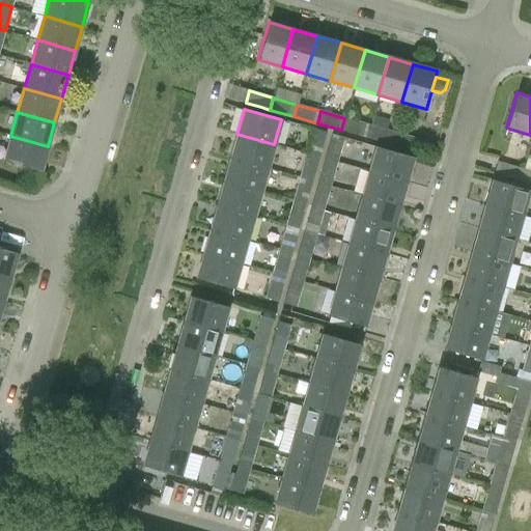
[(344,118),(341,130),(365,137),(369,124),(344,118)]
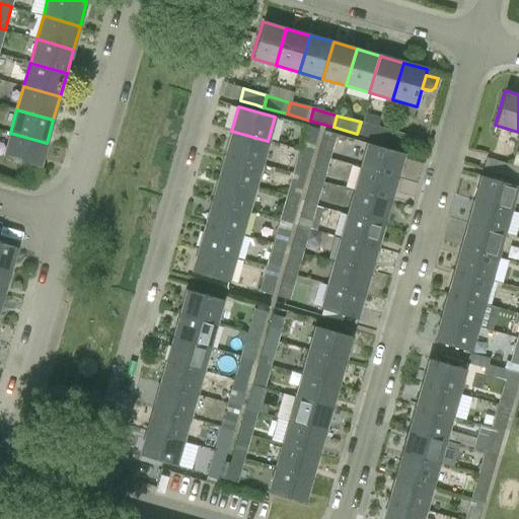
[(361,122),(357,134),(380,140),(384,129),(361,122)]
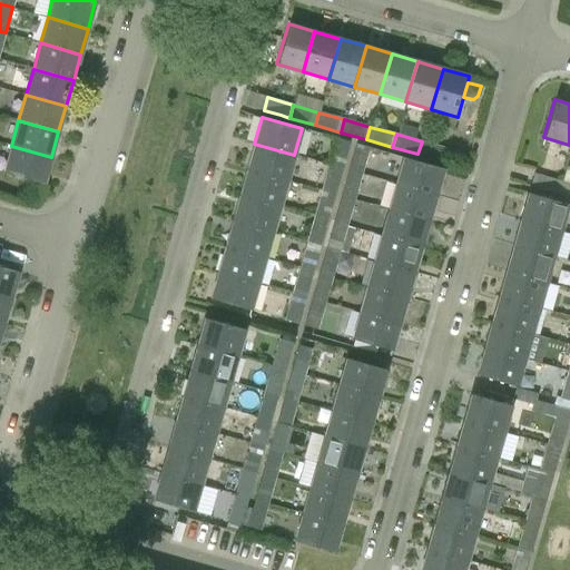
[(350,143),(335,138),(328,164),(342,168),(350,143)]
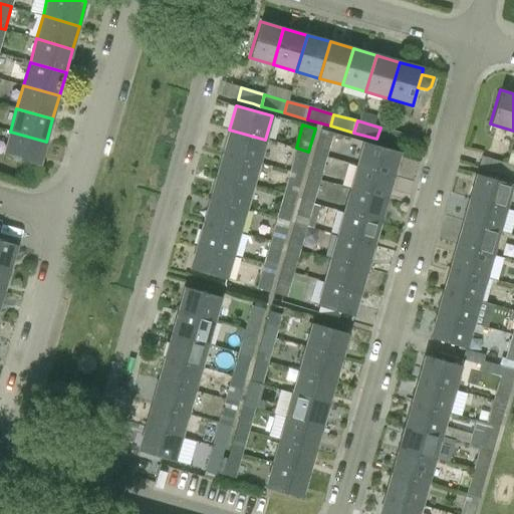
[(404,135),(389,130),(380,127),(376,139),(401,146),(404,135)]
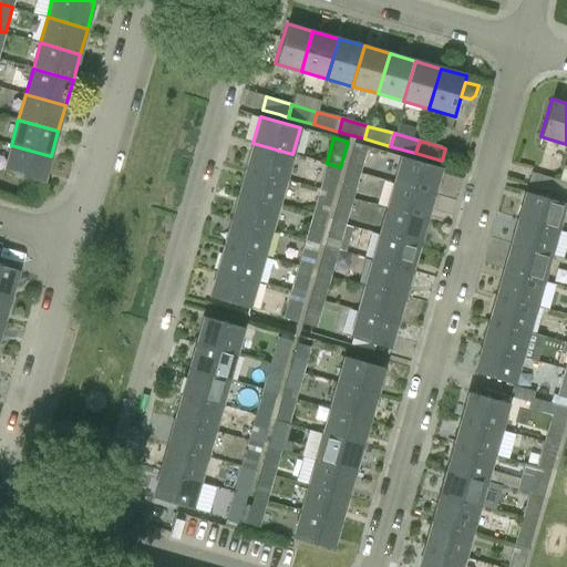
[(245,168),(286,179),(292,154),(253,143),(245,168)]
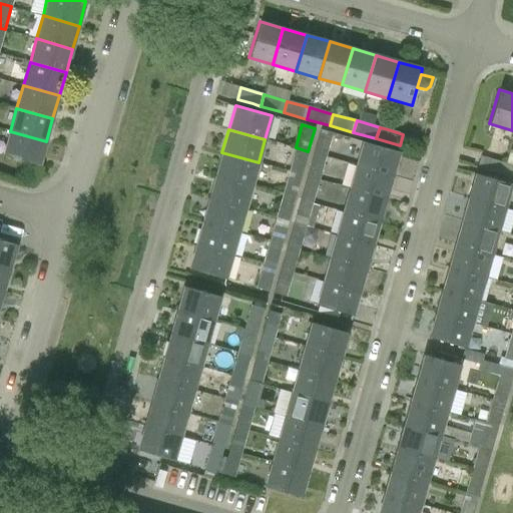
[(333,132),(321,129),(314,153),(326,156),(333,132)]
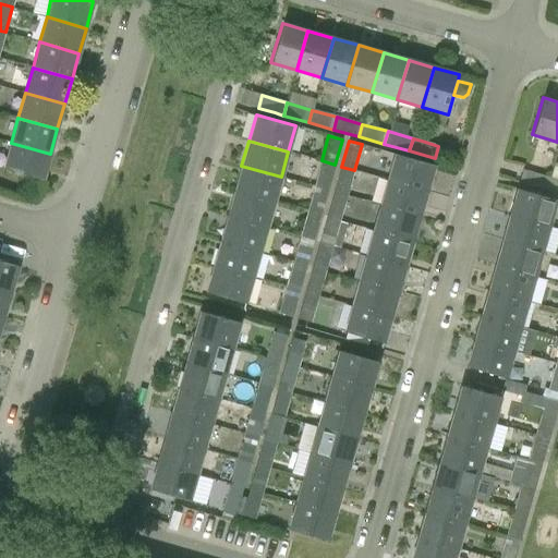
[(50,154),(11,143),(3,169),(43,180),(50,154)]
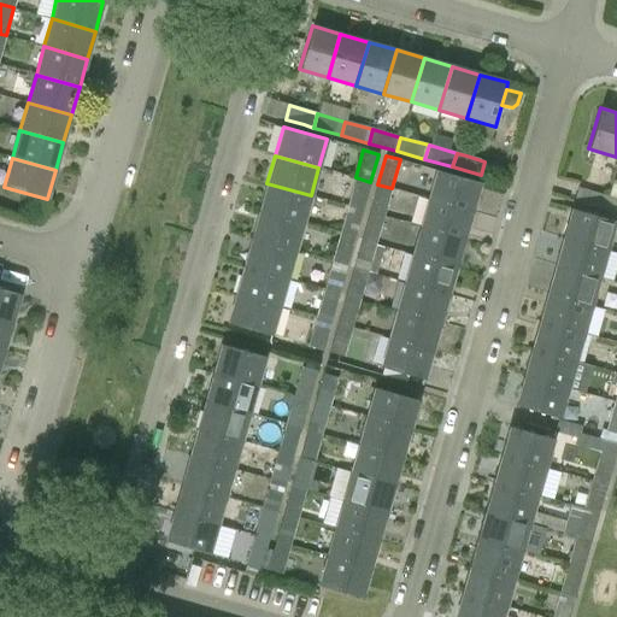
[(428,199),(471,211),(480,182),(436,170),(428,199)]
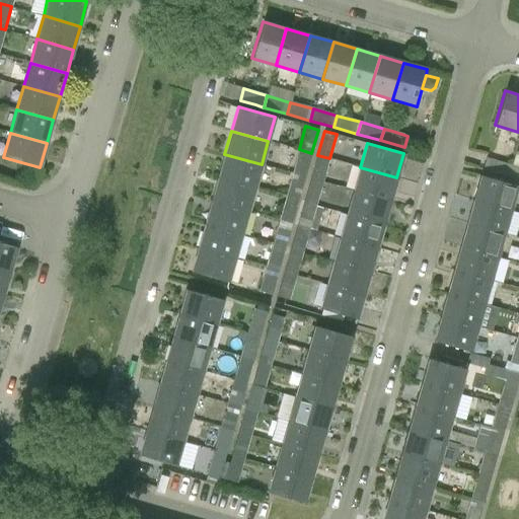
[(292,173),(305,176),(311,153),(299,149),(292,173)]
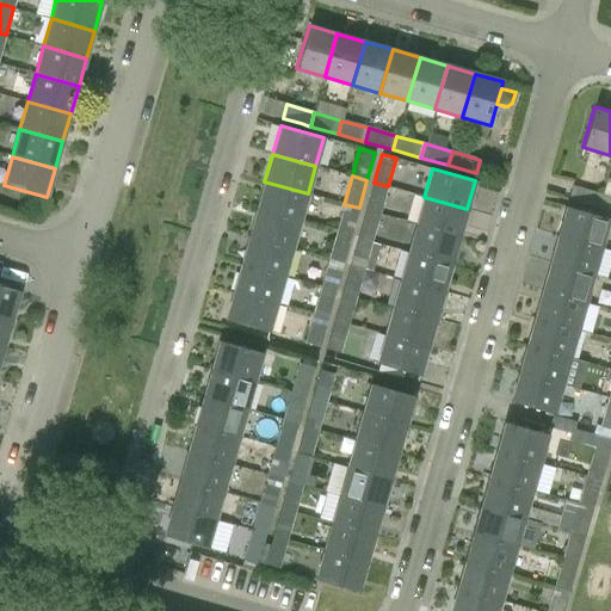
[(257,209),(300,221),(308,193),(264,181),(257,209)]
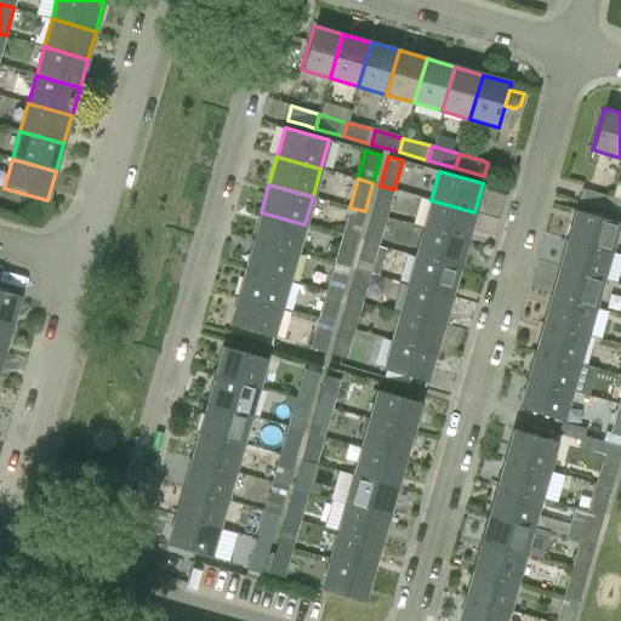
[(394,189),(380,186),(371,214),(386,217),(394,189)]
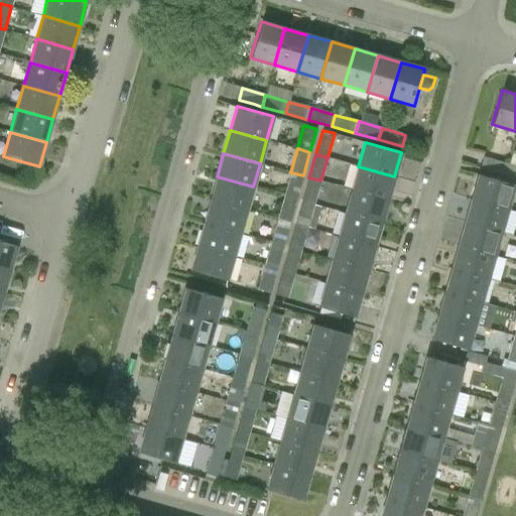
[(483,156),(480,168),(504,175),(508,163),(483,156)]
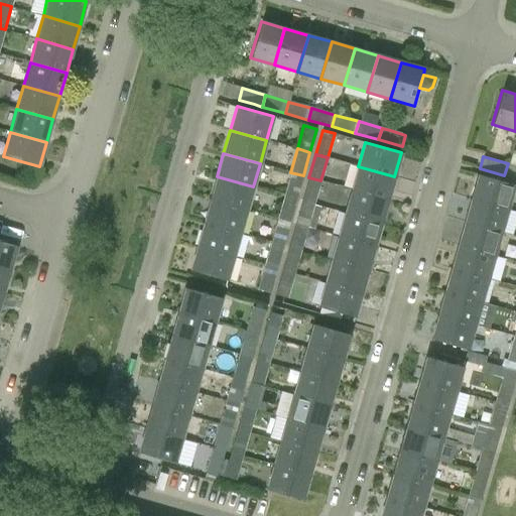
[(515,178),(515,165),(508,163),(504,175),(515,178)]
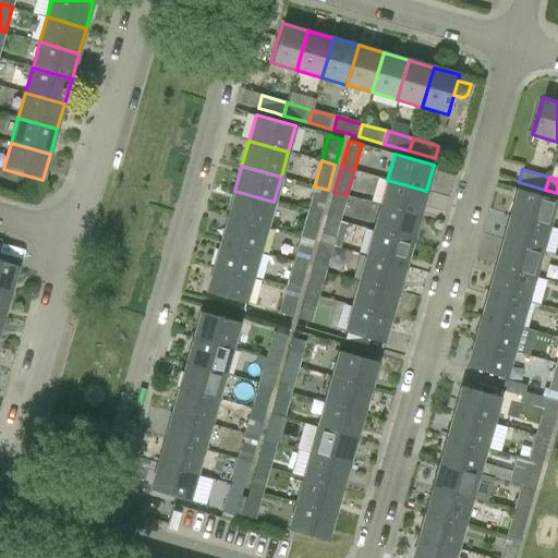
[(426,191),(387,180),(380,205),(420,216),(426,191)]
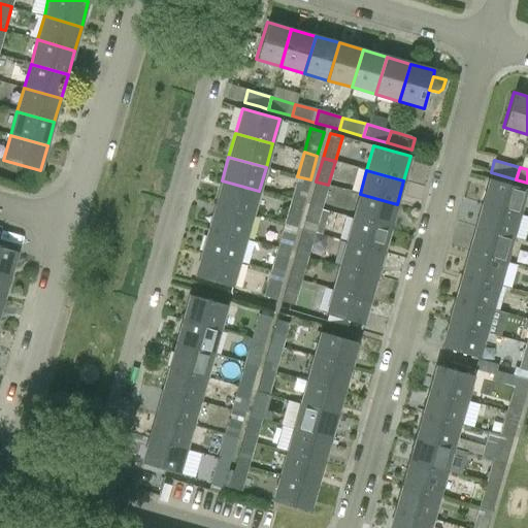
[(290,200),(303,203),(310,179),(297,176),(290,200)]
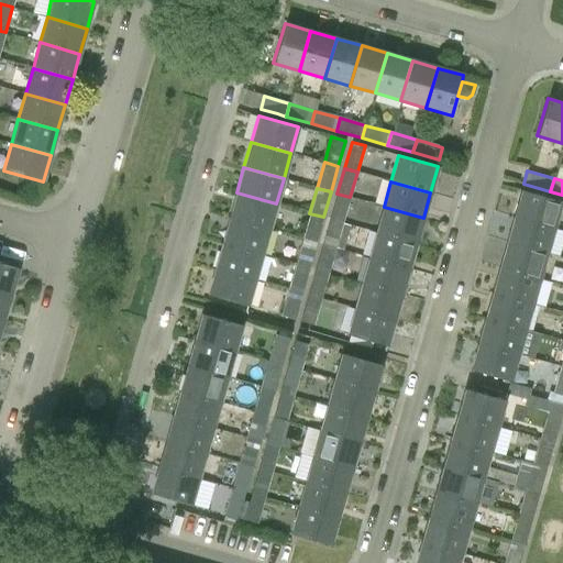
[(514,217),(554,228),(561,201),(521,190),(514,217)]
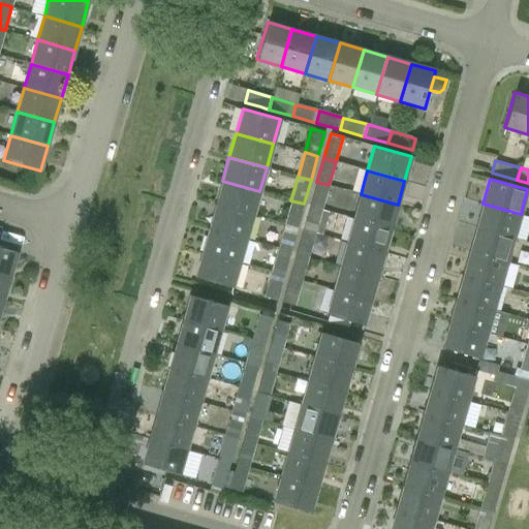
[(215,205),(253,215),(259,191),(222,181),(215,205)]
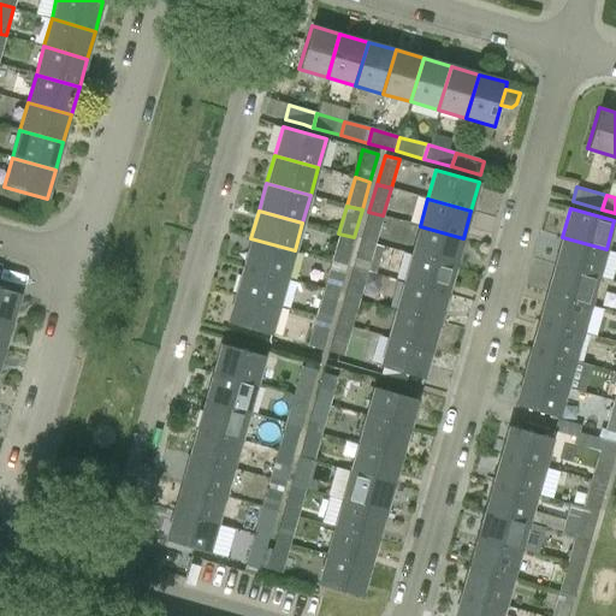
[(383,215),(368,212),(361,240),(375,243),(383,215)]
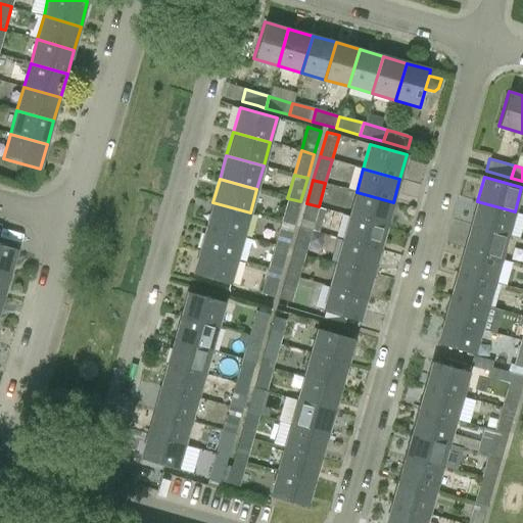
[(393,202),(357,192),(349,216),(386,226),(393,202)]
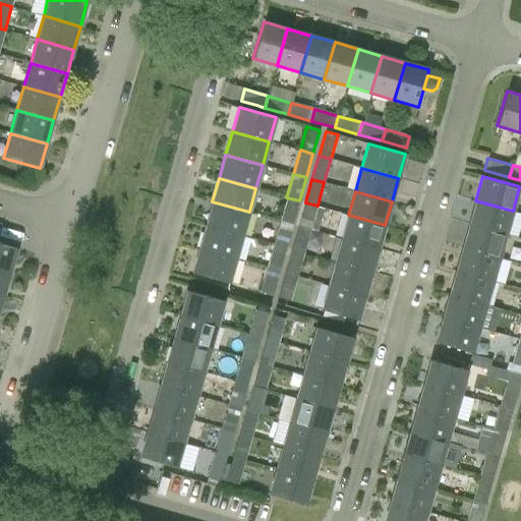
[(280,220),(293,224),(299,200),(286,197),(280,220)]
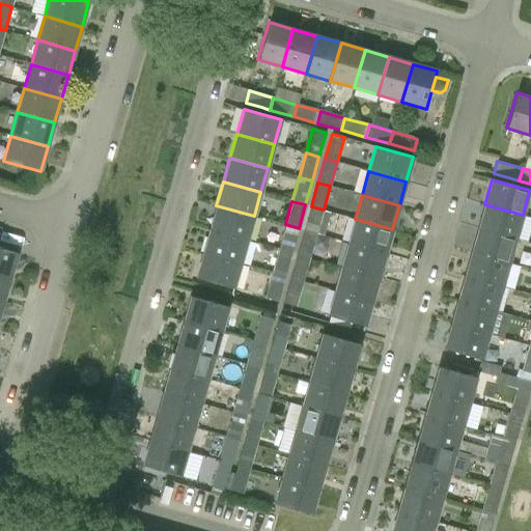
[(523,215),(484,204),(477,228),(515,239),(523,215)]
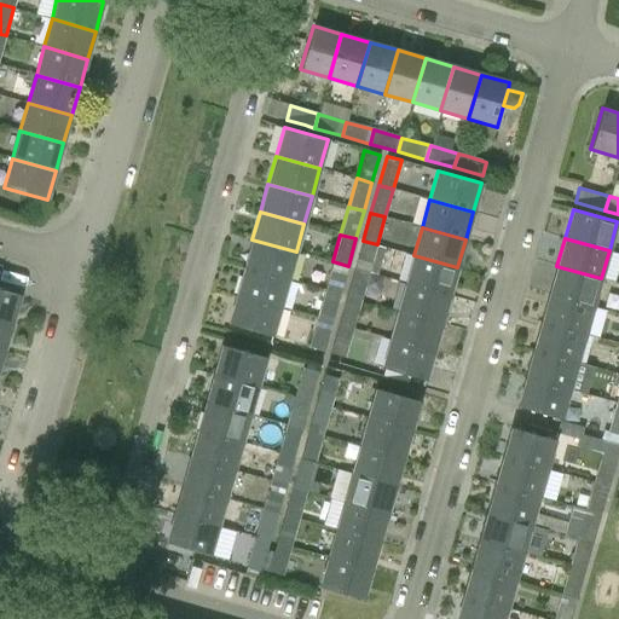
[(244,267),(288,279),(296,252),(252,239),(244,267)]
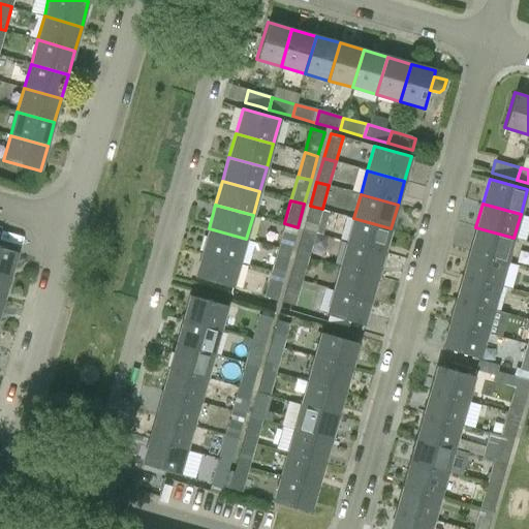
[(322,209),(310,206),(303,229),(315,234),(322,209)]
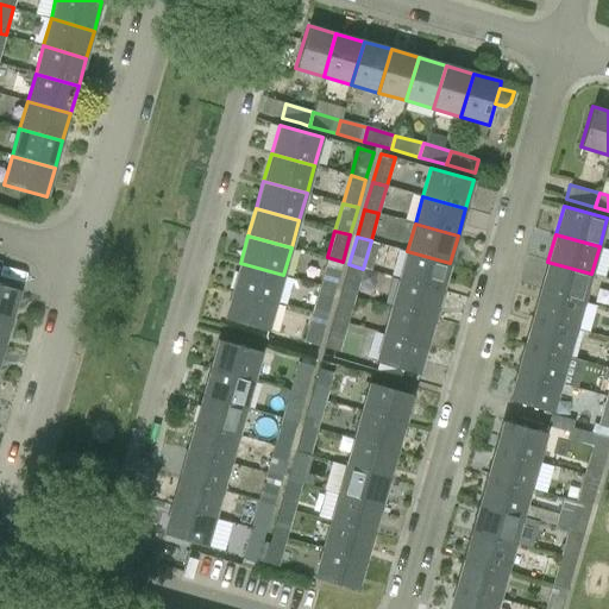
[(450,263),(407,251),(400,278),(441,290),(450,263)]
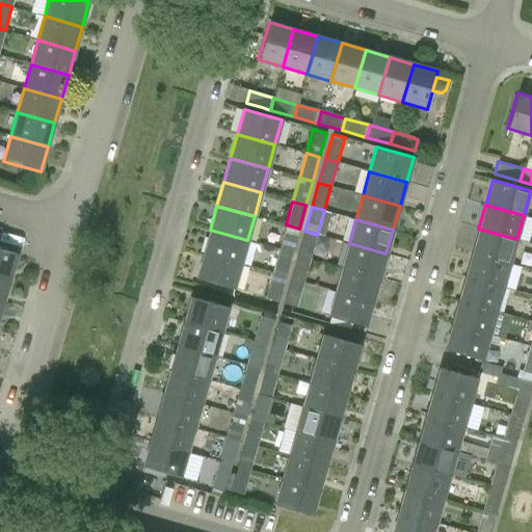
[(516,239),(478,229),(472,253),(510,263),(516,239)]
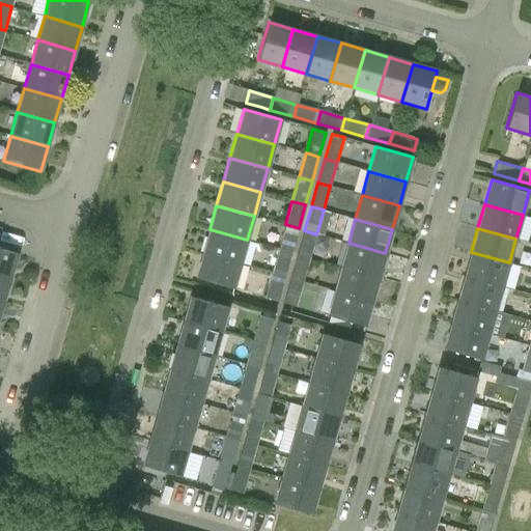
[(202,253),(241,263),(247,240),(210,229),(202,253)]
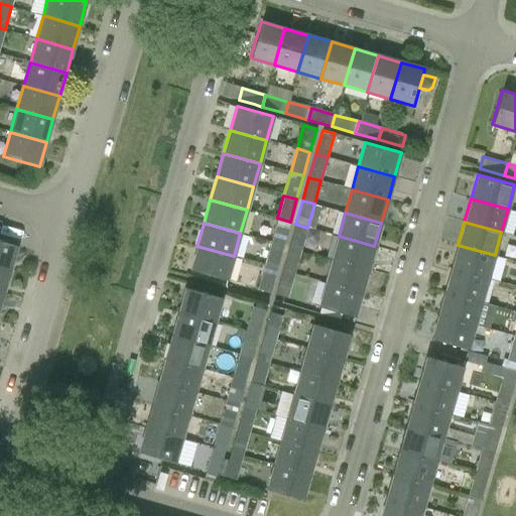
[(307,228),(295,224),(288,247),(301,250),(307,228)]
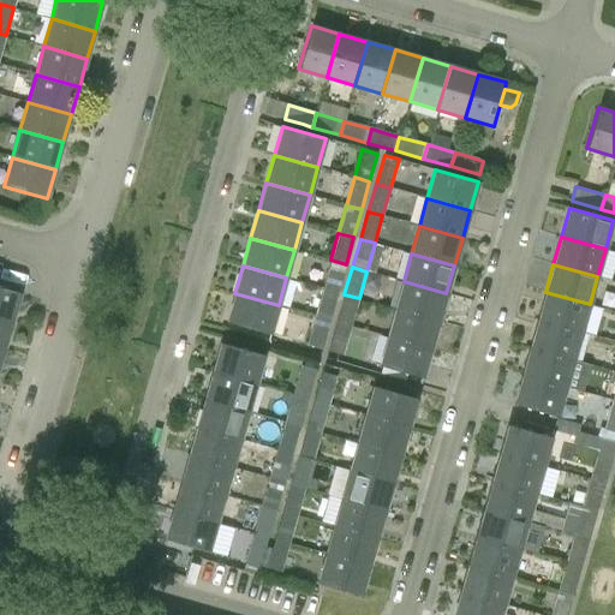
[(342,274),(328,269),(322,288),(338,292),(342,274)]
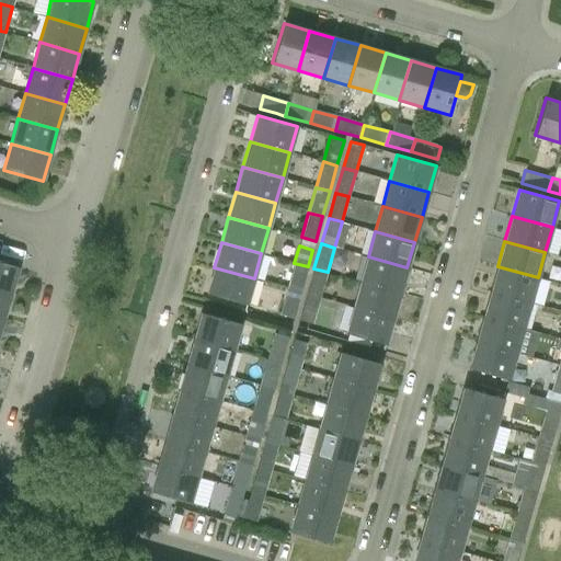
[(407,267),(368,256),(361,282),(400,293),(407,267)]
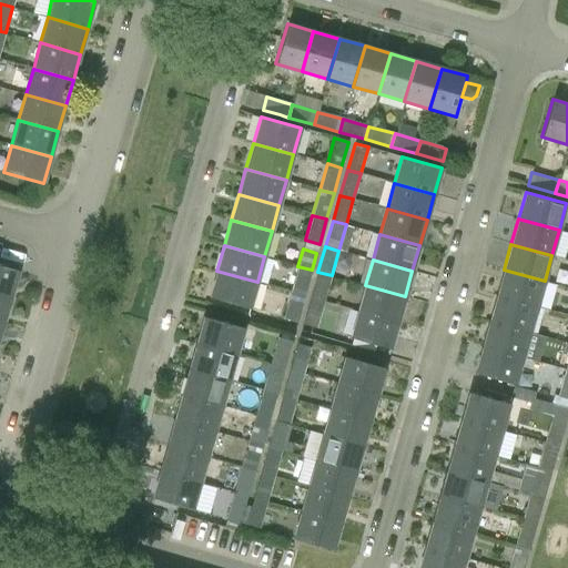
[(0,293),(11,296),(19,270),(0,264),(0,293)]
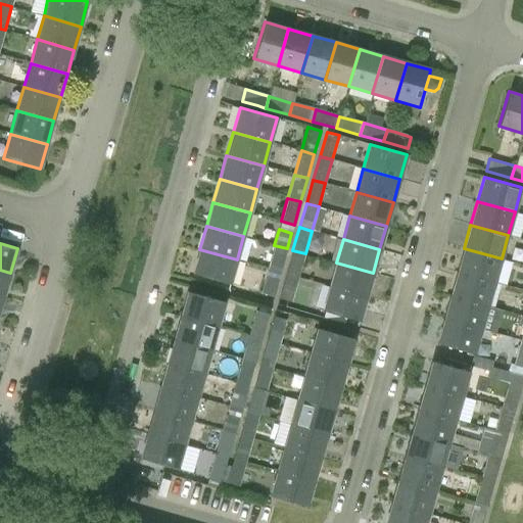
[(268,269),(280,272),(287,248),(274,245),(268,269)]
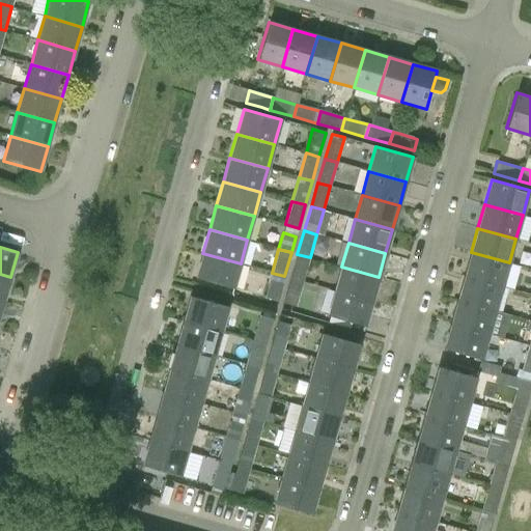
[(509,262),(471,252),(464,276),(502,286),(509,262)]
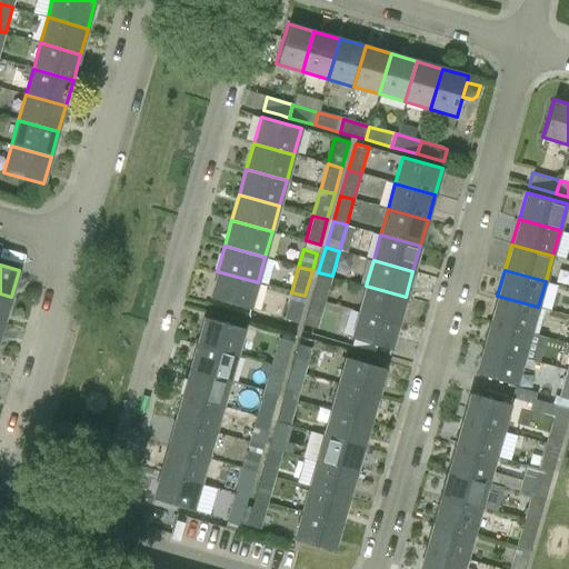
[(258,282),(217,271),(210,297),(250,309),(258,282)]
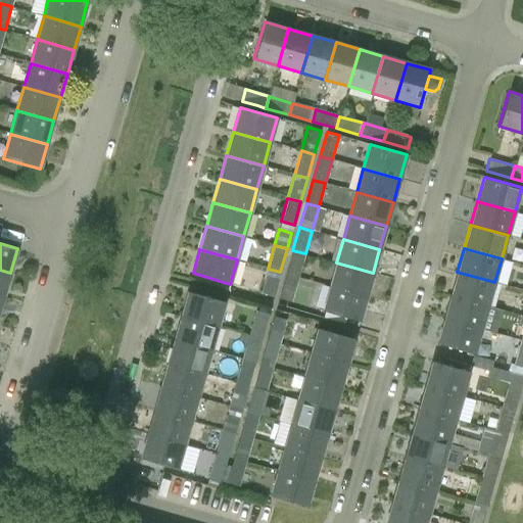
[(305,253),(292,250),(286,274),(298,277),(305,253)]
